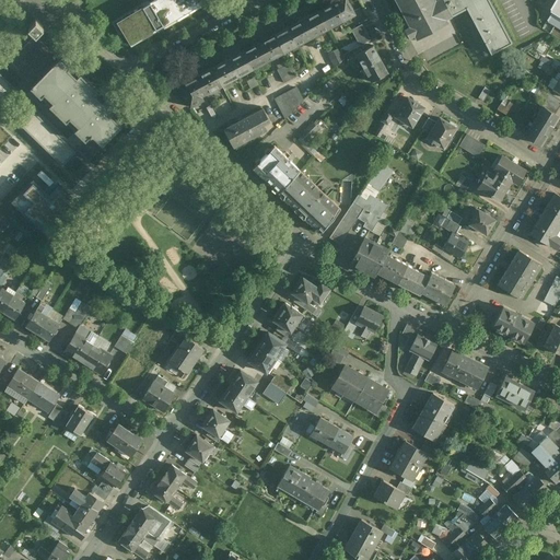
[(154,0),(143,7),(142,3),(112,22),(119,34),(124,32),(131,45),(156,30),(163,26),(164,28),(211,0),(154,0)]
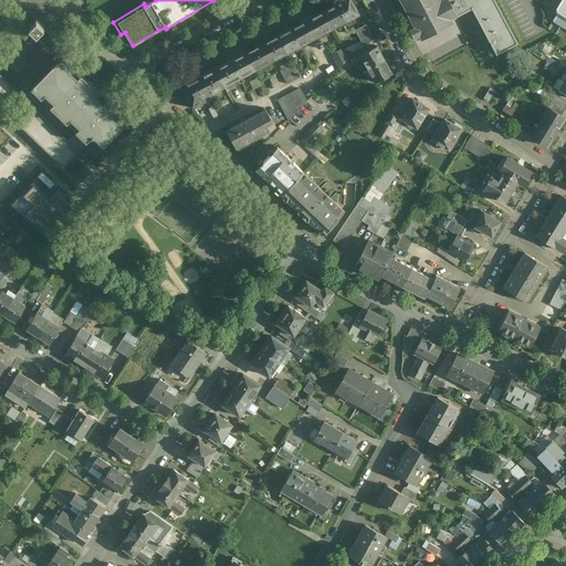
[(350,0),(342,0),(336,3),(346,22),(359,14),(350,0)]
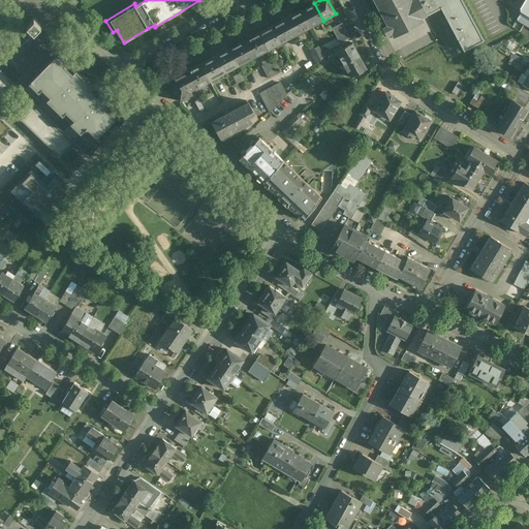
[(373,0),(386,24),(381,27),(386,35),(392,32),(394,37),(424,21),(422,17),(427,14),(418,0),(373,0)]
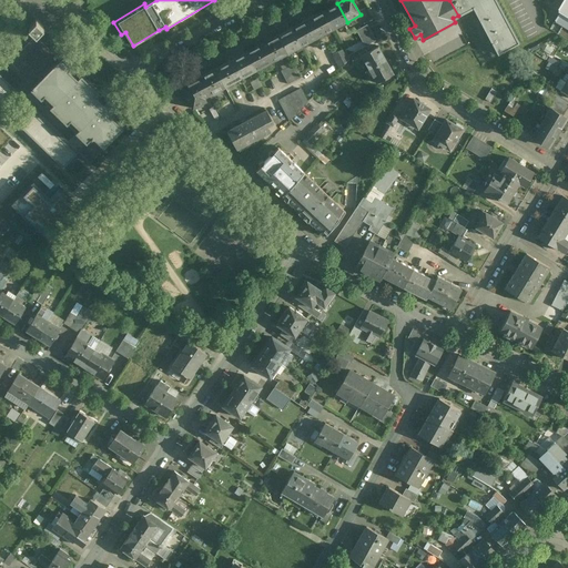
[(496,0),(449,0),(458,16),(473,8),(498,54),(519,43),(496,0)]
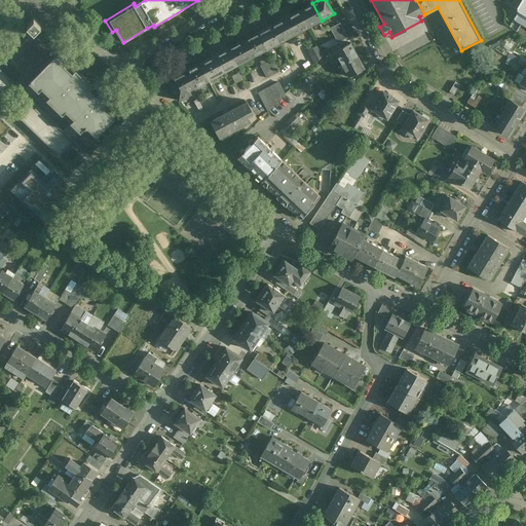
[(525,0),(521,0),(517,8),(519,10),(514,20),(525,27),(525,0)]
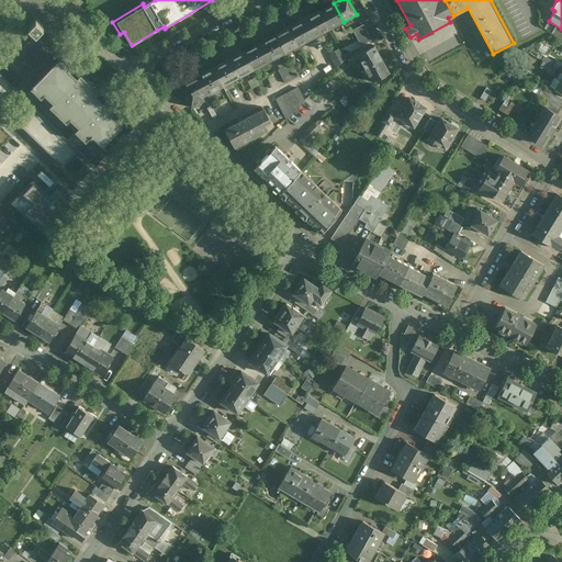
[(334,3),(321,10),(330,29),(344,22),(334,3)]
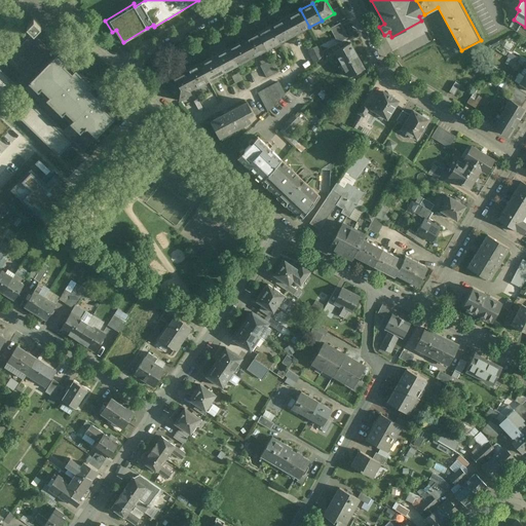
[(300,9),(270,26),(279,43),(309,27),(300,9)]
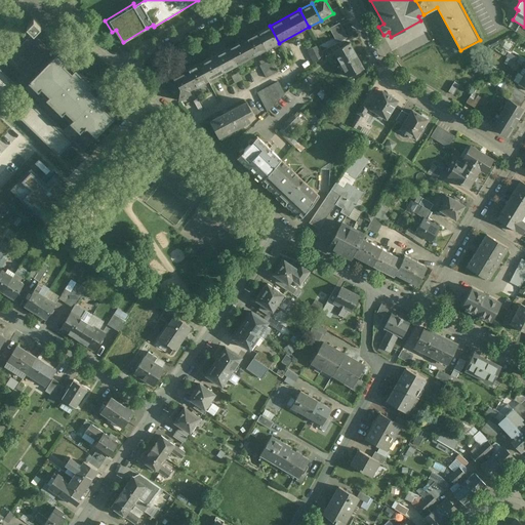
[(42,25),(35,17),(27,25),(34,32),(42,25)]
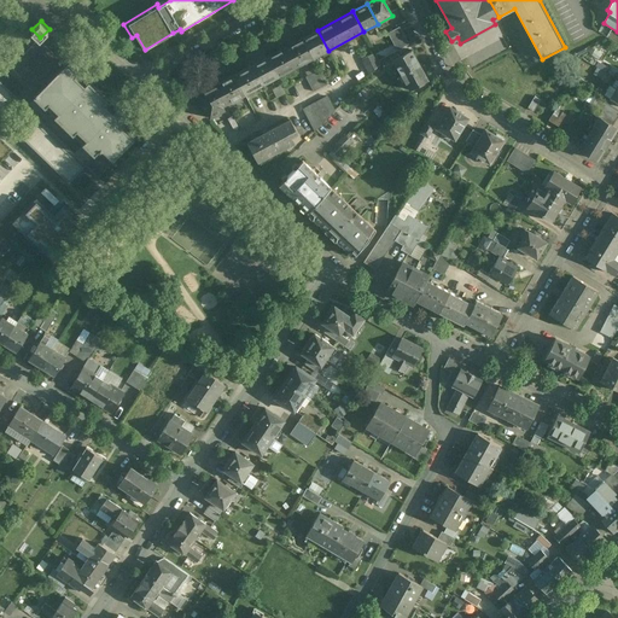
[(402,33),(400,27),(388,33),(389,34),(391,39),(402,33)]
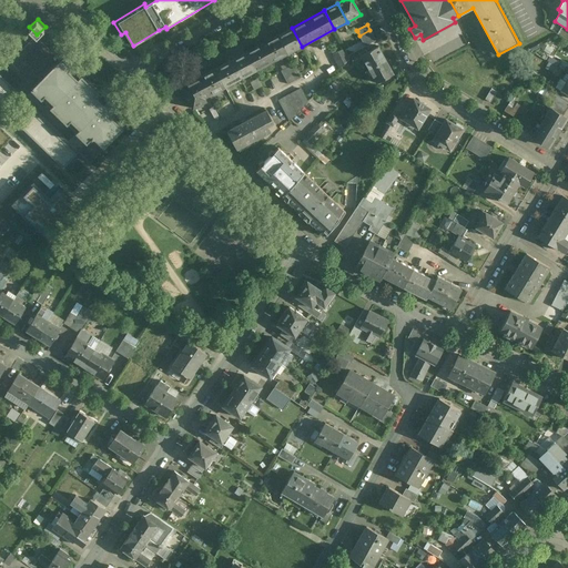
[(292,28),(279,34),(288,53),(302,47),(292,28)]
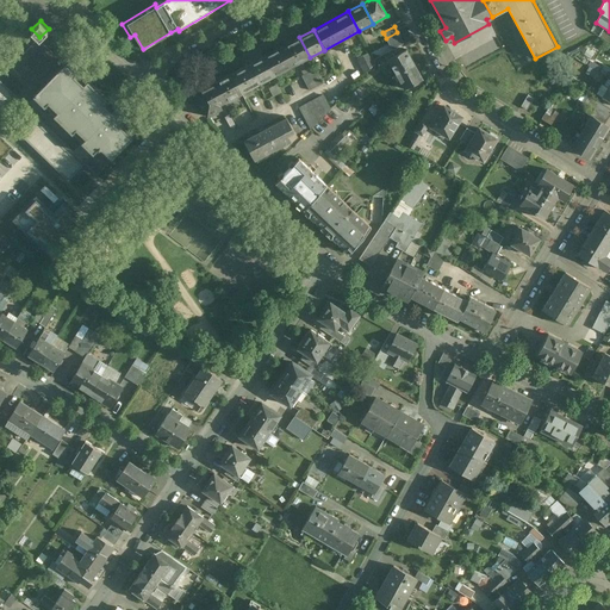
[(404,44),(397,32),(386,38),(388,43),(392,50),(404,44)]
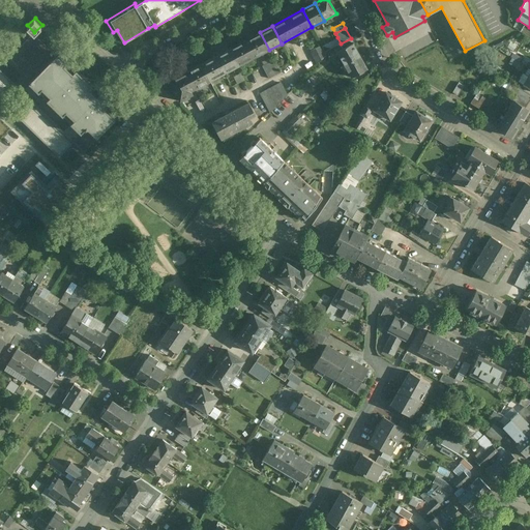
[(260,32),(245,40),(255,58),(269,50),(260,32)]
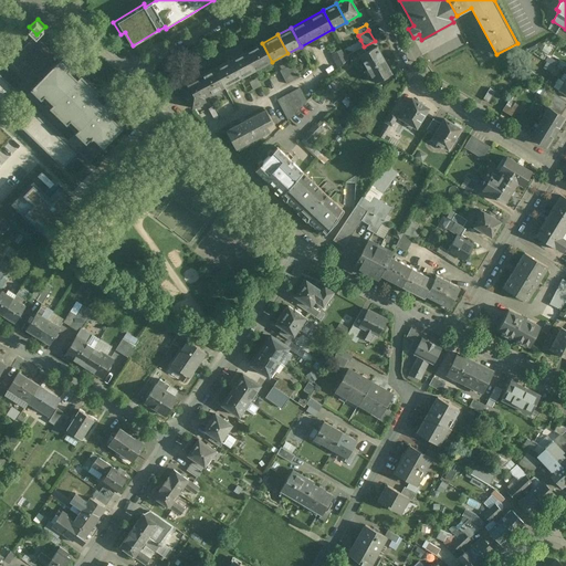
[(360,40),(344,50),(347,55),(364,46),(360,40)]
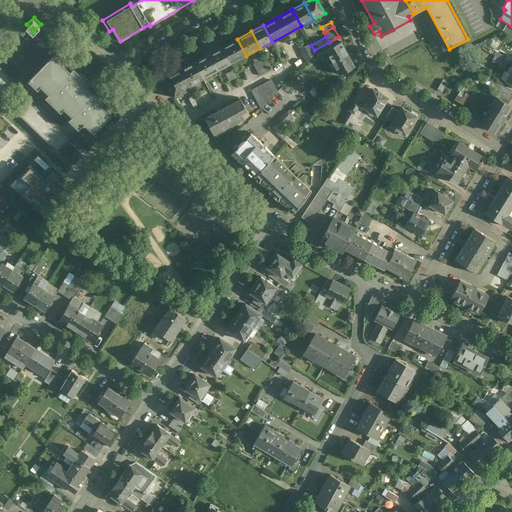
[(237,39),(222,46),(231,63),(246,56),(237,39)]
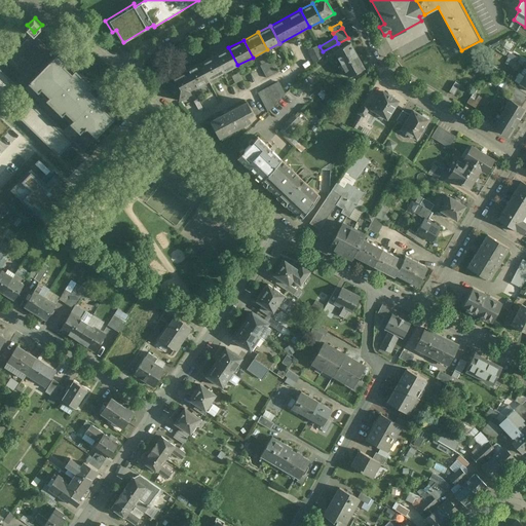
[(351,43),(335,52),(342,65),(359,55),(351,43)]
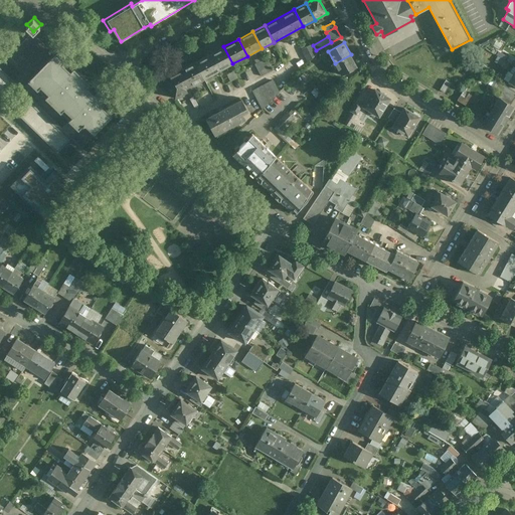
[(313,44),(302,50),(308,62),(317,53),(316,50),(313,45),(313,44)]
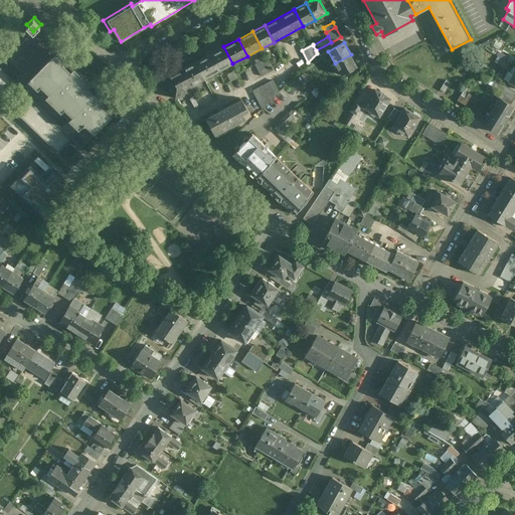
[(223,46),(209,54),(218,71),(232,63),(223,46)]
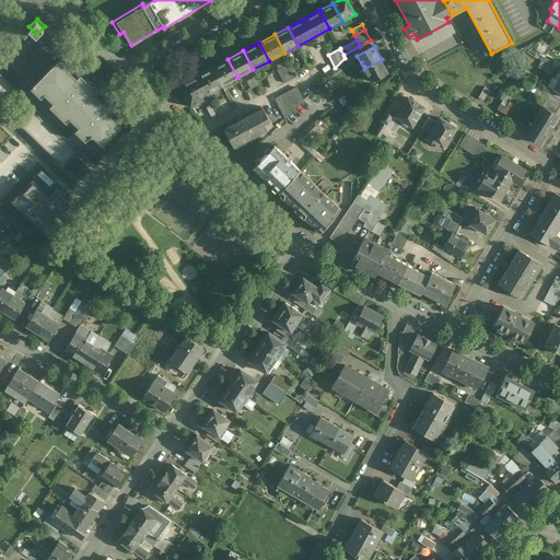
[(117,108),(61,56),(54,63),(48,59),(33,76),(38,80),(31,89),(32,89),(41,97),(76,131),(85,140),(78,149),(78,150),(89,160),(103,146),(103,144),(121,125),(111,115),(117,108)]
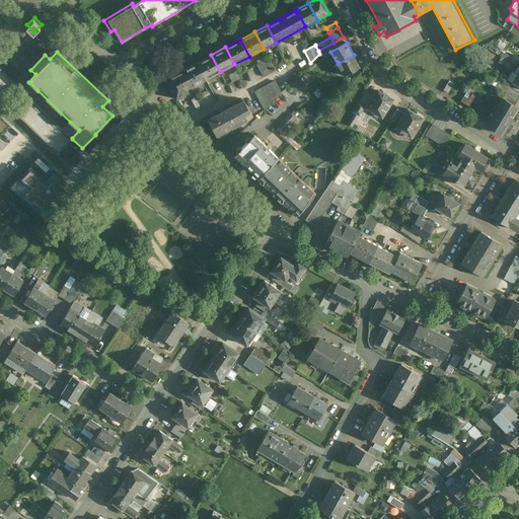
[(211,55),(197,63),(206,79),(220,72),(211,55)]
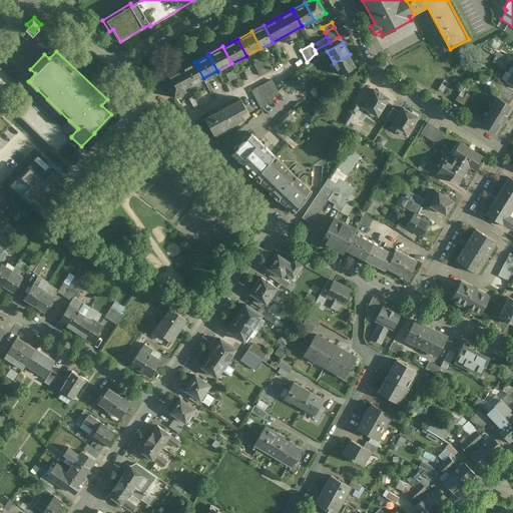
[(350,54),(334,63),(341,75),(357,66),(350,54)]
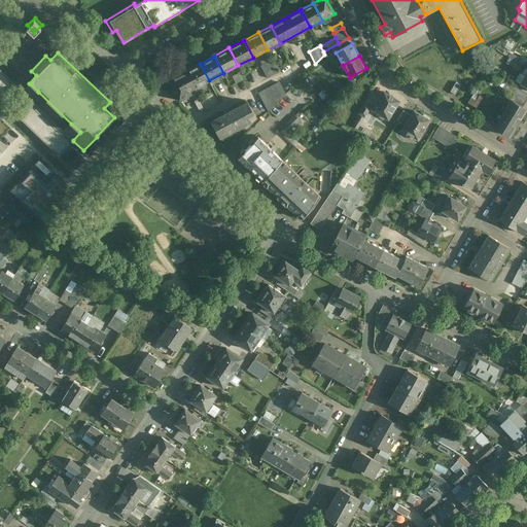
[(517,63),(508,58),(505,63),(514,68),(517,63)]
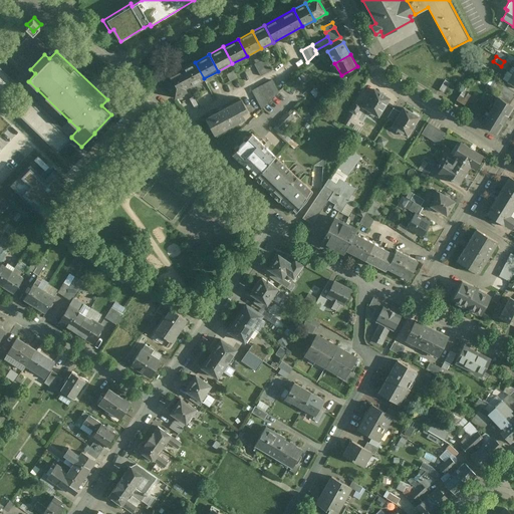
[(254,64),(257,70),(269,64),(266,58),(254,64)]
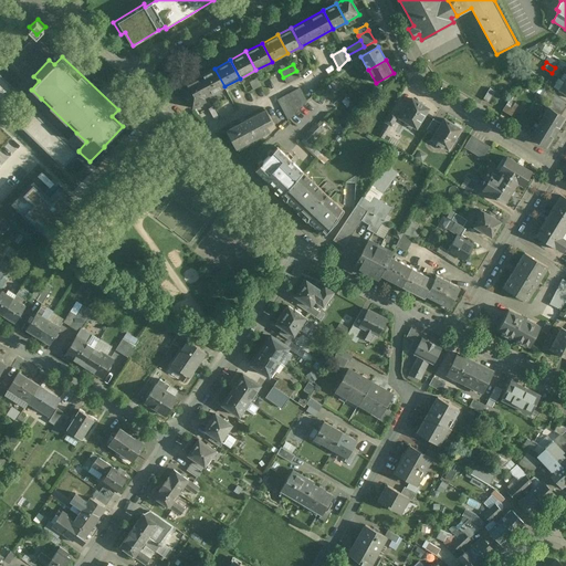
[(215,69),(199,76),(209,95),(224,86),(215,69)]
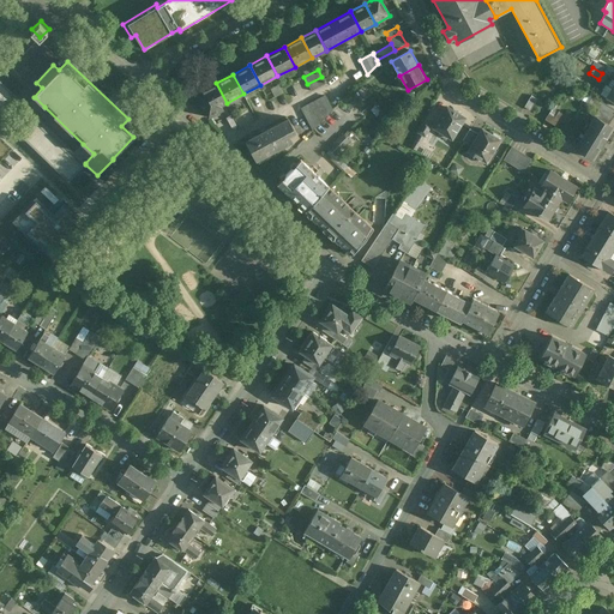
[(584,83),(573,76),(569,82),(581,89),(584,83)]
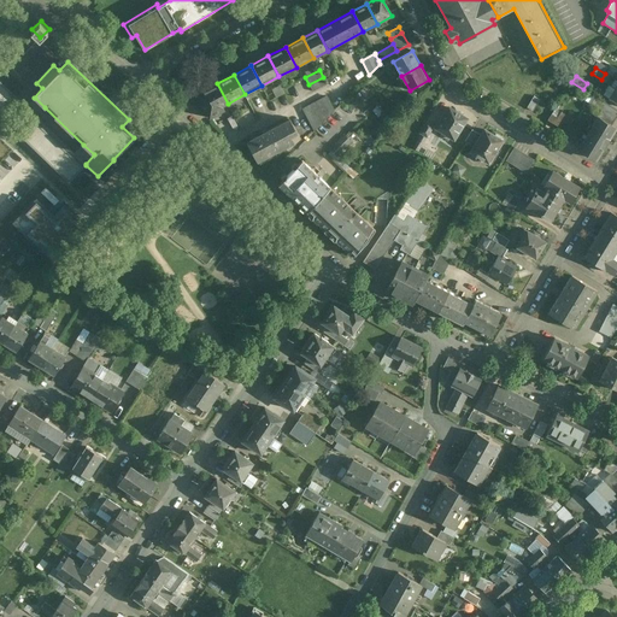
[(323,77),(309,84),(312,92),(327,84),(323,77)]
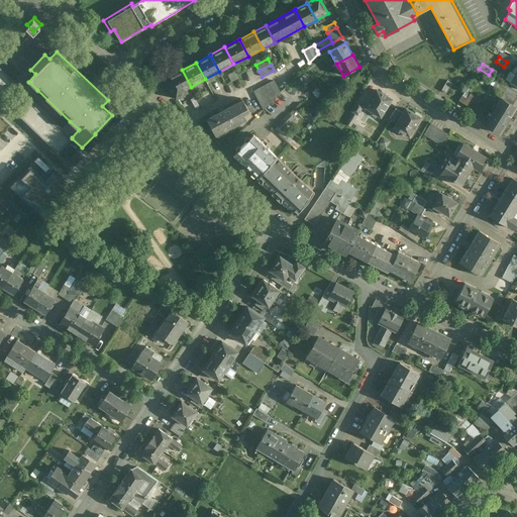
[(37,90),(29,82),(22,89),(0,68),(0,95),(10,85),(26,100),(14,111),(58,153),(72,138),(72,137),(79,129),(70,121),(63,128),(30,97),(37,90)]
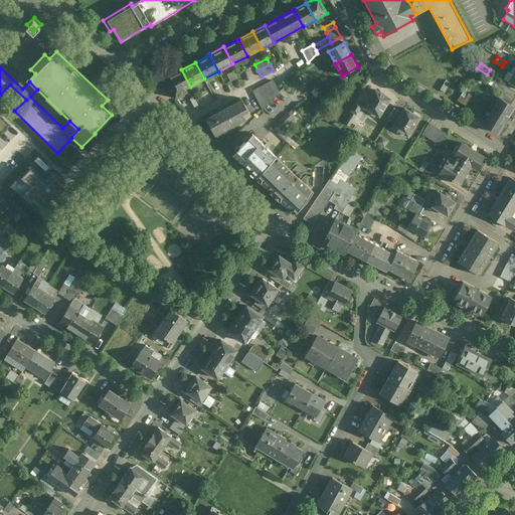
[(181,69),(164,78),(175,99),(187,93),(185,89),(190,87),(181,69)]
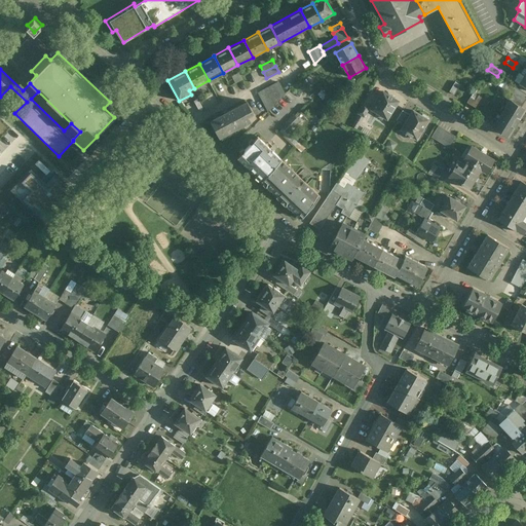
[(525,72),(523,77),(518,74),(515,81),(519,84),(525,88),(525,72)]
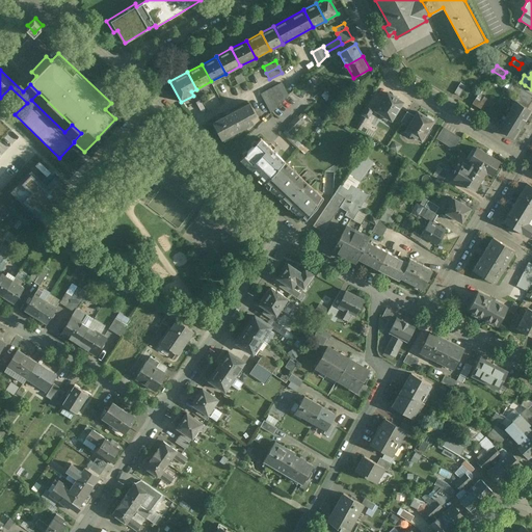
[(454,92),(460,96),(466,85),(459,82),(454,92)]
